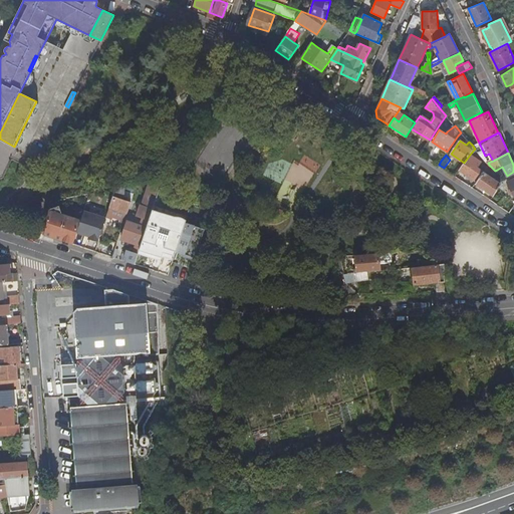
[(460,170),(477,181),(484,172),(477,167),(481,162),(470,155),(464,163),(460,170)]
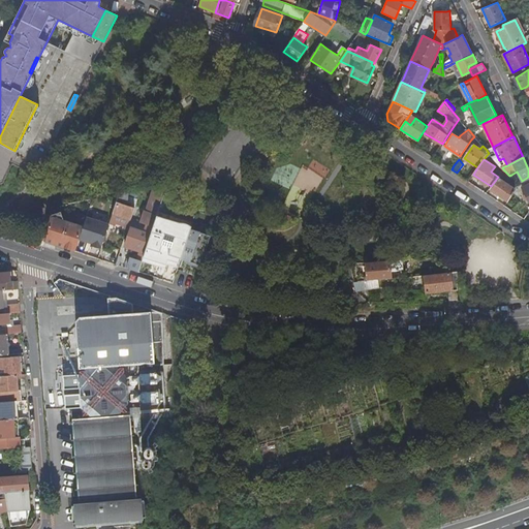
[(509,177),(509,176),(503,169),(500,173),(507,179),(509,177)]
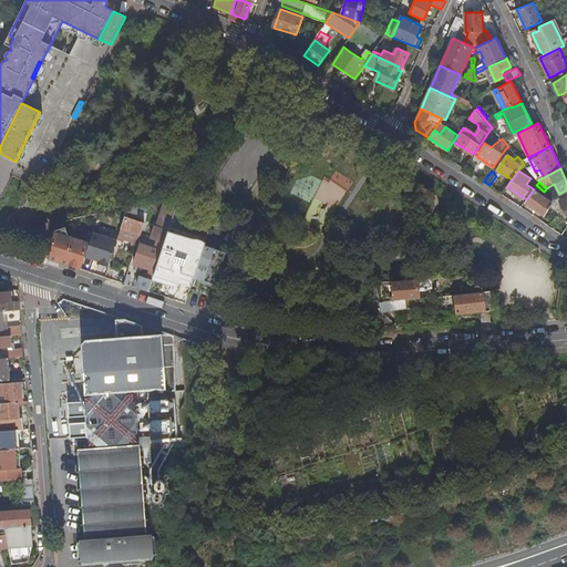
[(525,203),(545,216),(555,199),(548,192),(545,197),(534,189),(526,199),(525,203)]
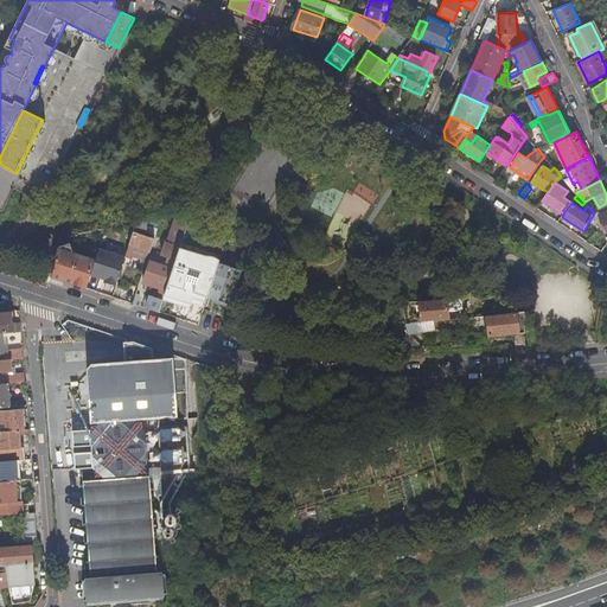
[(218,263),(225,241),(223,240),(217,237),(219,229),(190,216),(187,223),(179,248),(176,259),(173,264),(176,266),(184,268),(185,262),(200,267),(205,269),(215,273),(218,263)]
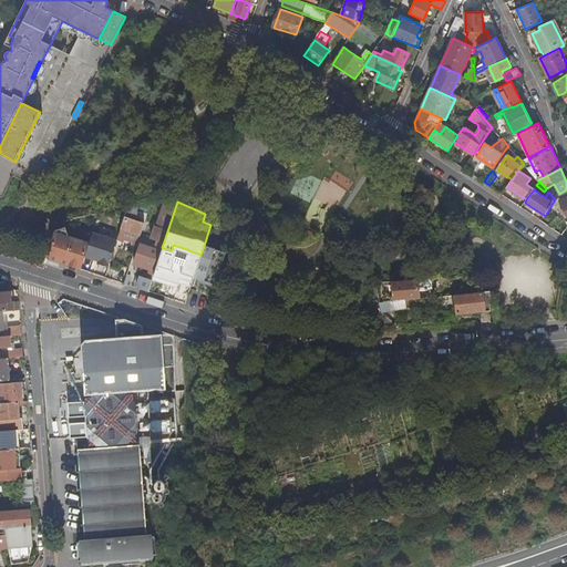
[(133,244),(137,245),(151,203),(129,207),(117,238),(123,240),(124,236),(134,239),(133,244)]
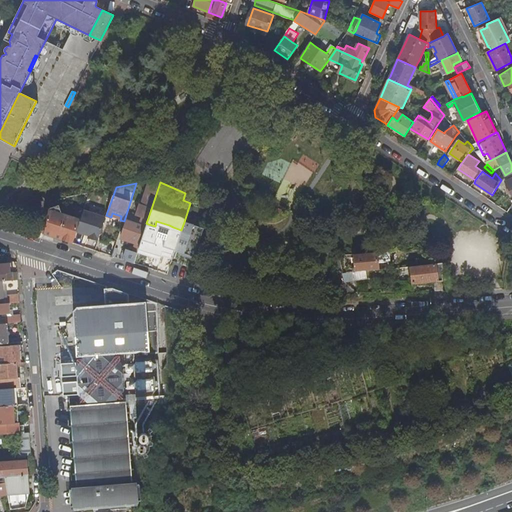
[(143,206),(151,209),(158,188),(150,185),(148,191),(143,206)]
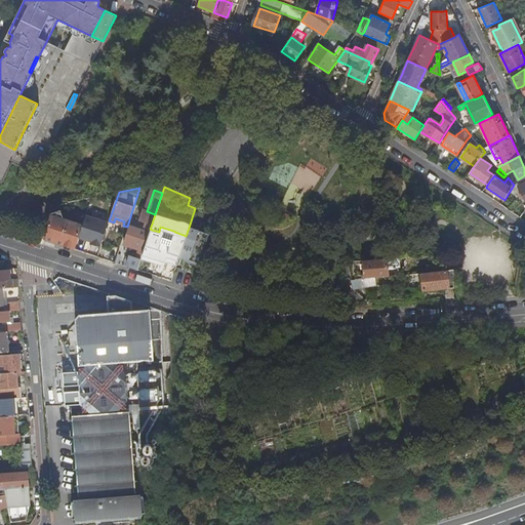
[(46,240),(75,249),(79,237),(86,215),(88,209),(92,198),(53,205),(51,205),(46,240)]
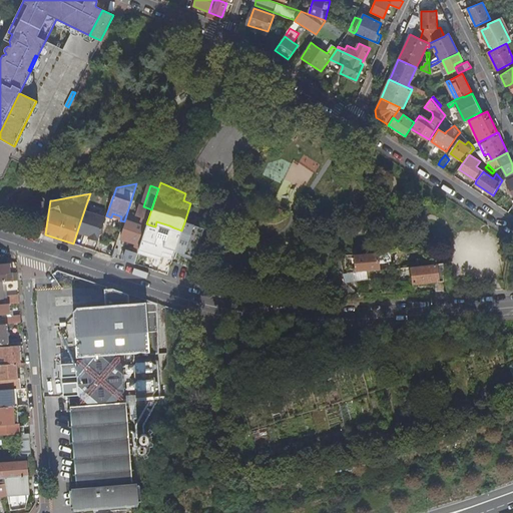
[(140,215),(142,216),(148,218),(151,209),(143,206),(140,215)]
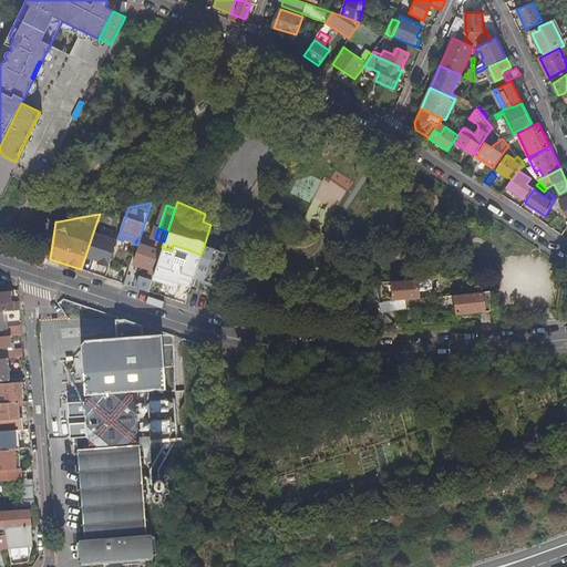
[(93,233),(85,256),(93,259),(94,257),(99,258),(99,260),(98,263),(107,266),(116,240),(93,233)]
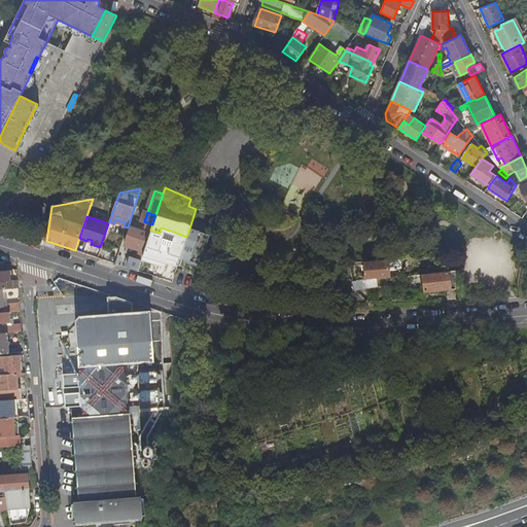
[(128,268),(137,271),(141,257),(142,253),(150,230),(152,224),(146,222),(146,224),(149,225),(147,232),(131,226),(125,245),(139,250),(136,261),(130,260),(128,268)]
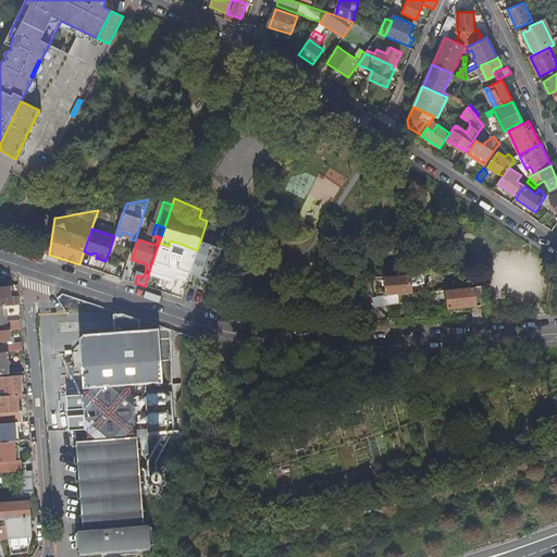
[(177,263),(184,245),(170,240),(169,246),(162,265),(175,270),(177,263)]
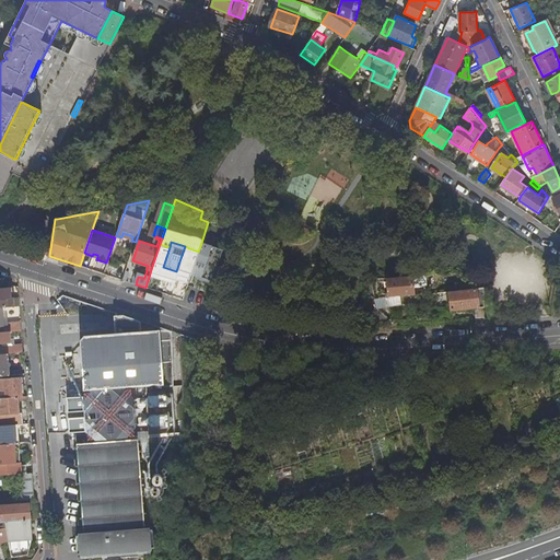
[(198,252),(191,273),(212,280),(222,249),(201,243),(198,252)]
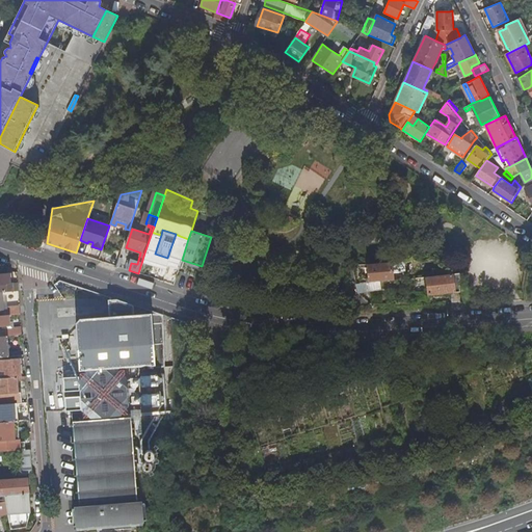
[(154,263),(178,270),(182,261),(182,260),(188,239),(180,236),(174,254),(171,259),(167,258),(155,254),(161,235),(154,233),(152,232),(143,256),(142,260),(154,263)]
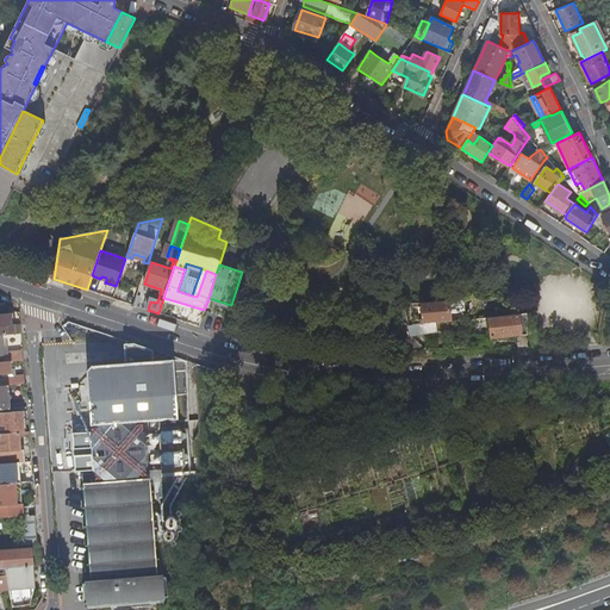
[(452,319),(450,300),(422,303),(423,313),(424,323),(433,322),(452,319)]
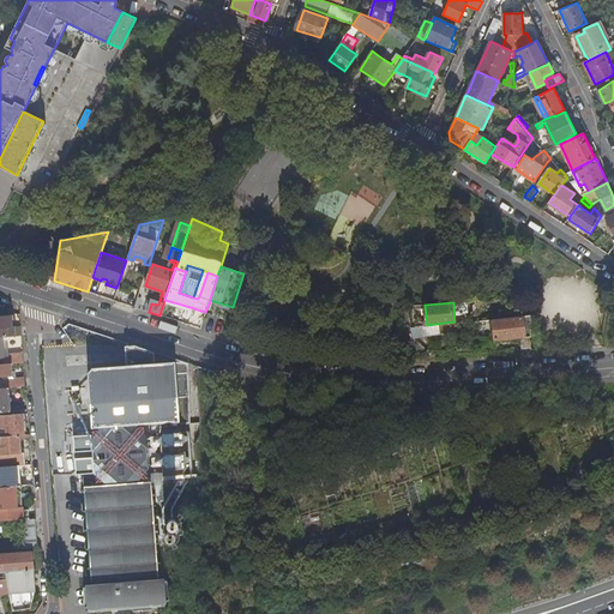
[(531,348),(533,336),(530,336),(531,314),(521,315),(493,318),(495,339),(521,337),(522,348),(531,348)]
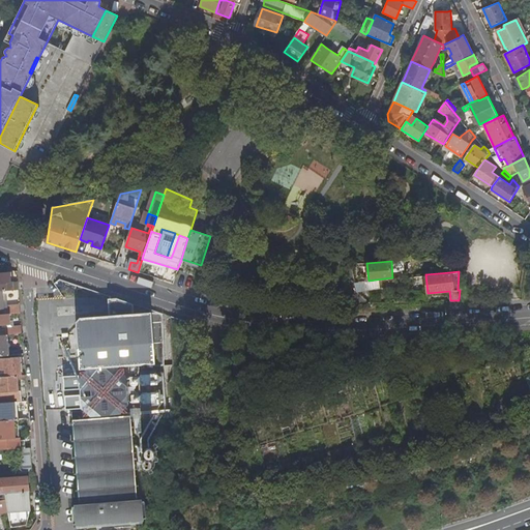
[(19,290),(18,282),(10,283),(9,272),(0,272),(0,291),(2,291),(19,290)]
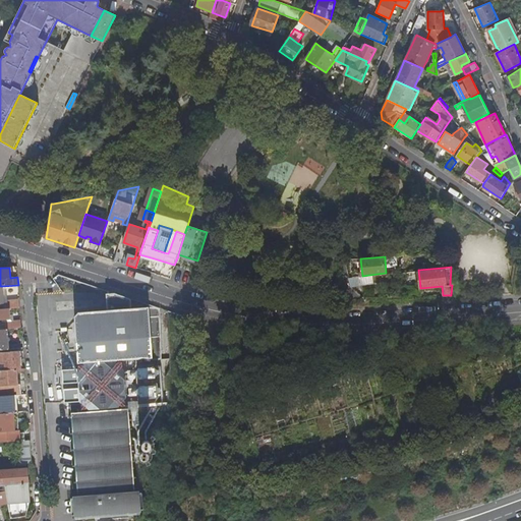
[(362,276),(349,277),(350,286),(370,283),(369,275),(362,276)]
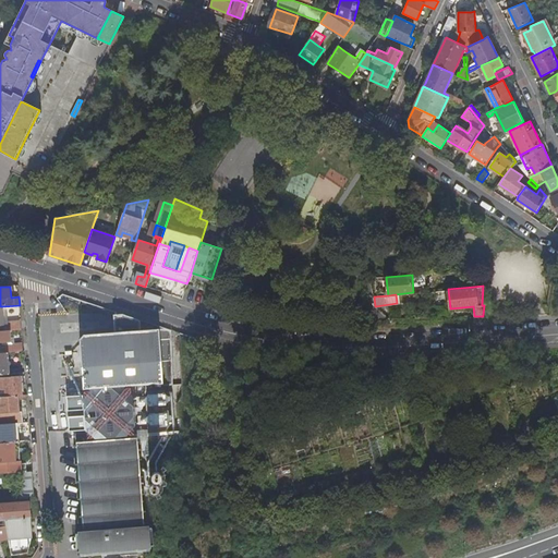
[(22,329),(21,322),(8,323),(8,330),(9,330),(22,329)]
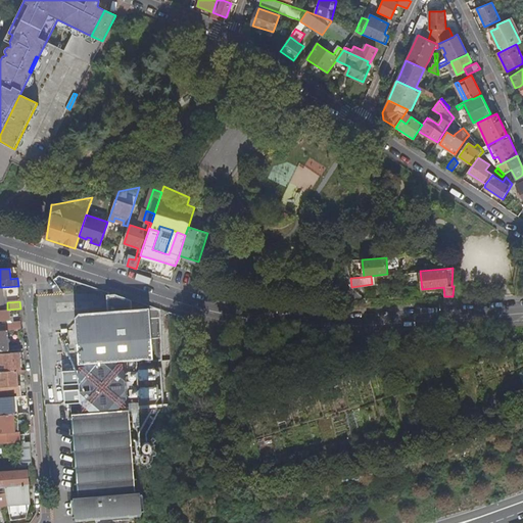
[(79,368),(80,388),(82,412),(91,411),(91,413),(119,411),(119,408),(126,408),(125,388),(123,362),(149,359),(146,306),(66,313),(72,366),(78,366),(78,368),(79,368)]
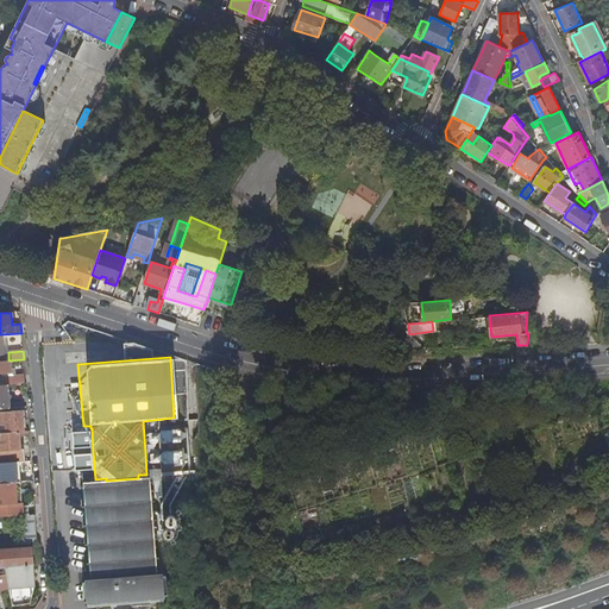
[(0,374),(11,374),(10,360),(8,360),(5,362),(0,360),(0,374)]
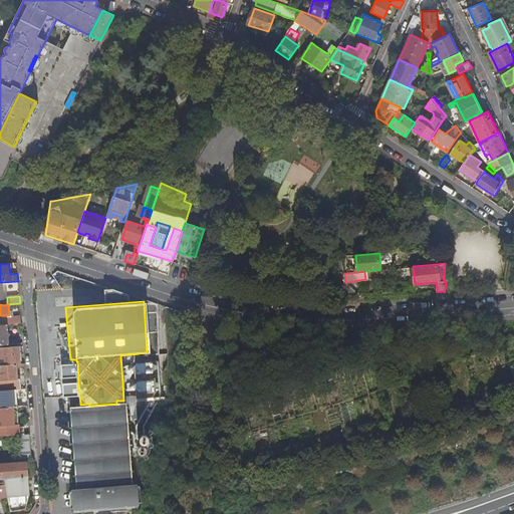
[(21,323),(21,316),(6,317),(7,325),(21,323)]
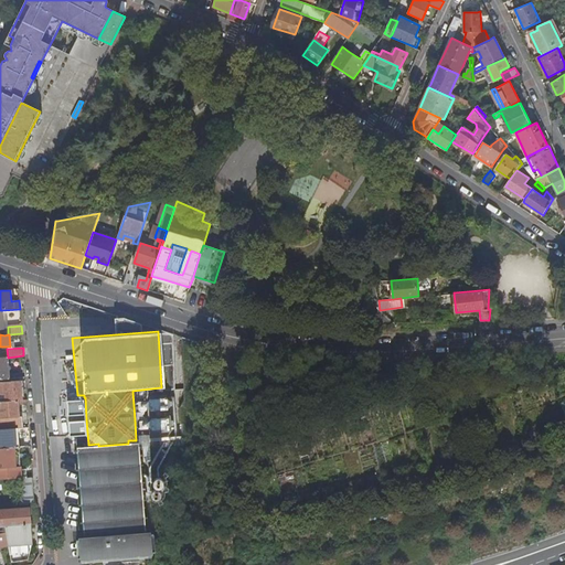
[(18,401),(21,401),(20,381),(0,382),(0,397),(4,398),(4,402),(18,401)]
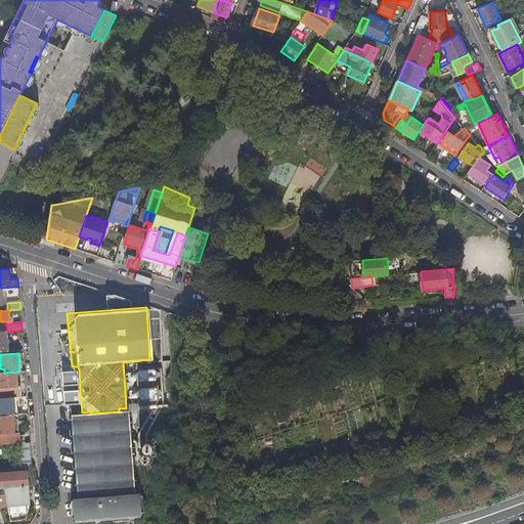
[(4,373),(0,373),(0,398),(17,397),(22,397),(20,387),(18,387),(16,372),(4,373)]
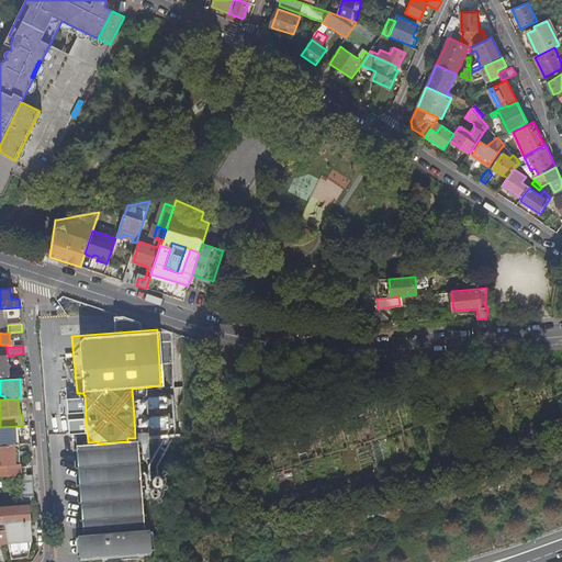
[(20,446),(19,426),(0,427),(0,438),(8,438),(9,446),(19,446),(20,446)]
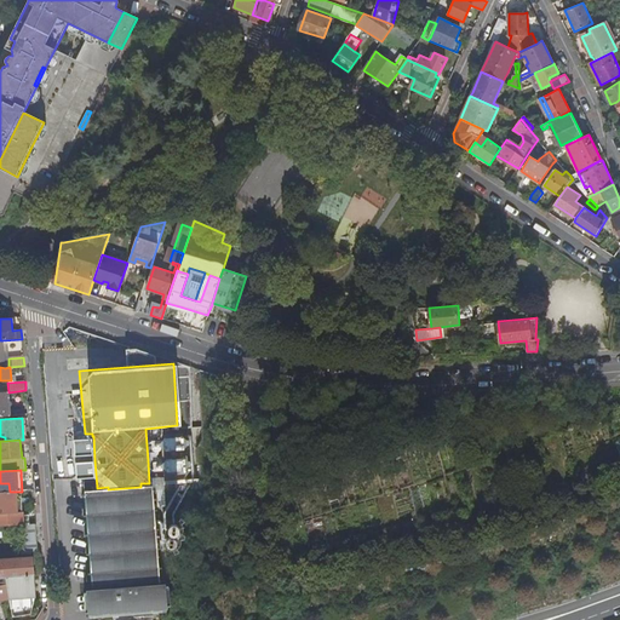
[(543,481),(539,471),(527,476),(530,486),(543,481)]
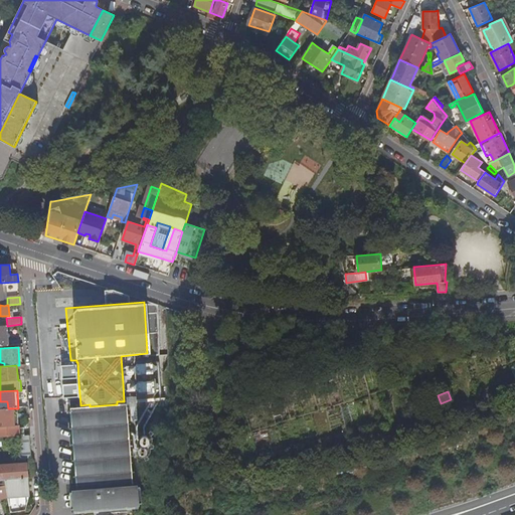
[(422,410),(419,402),(409,405),(412,414),(422,410)]
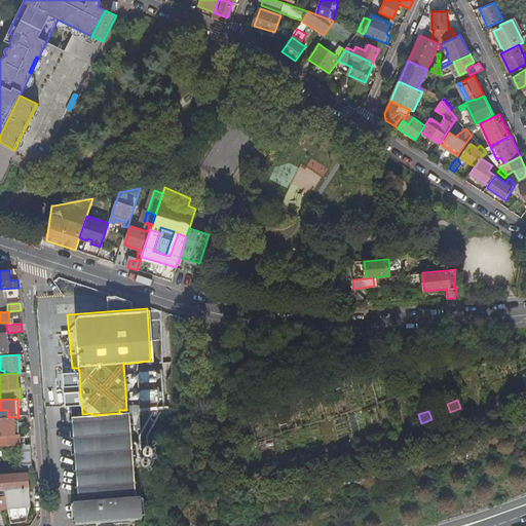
[(137,519),(128,412),(119,413),(91,415),(72,417),(80,523),(137,519)]
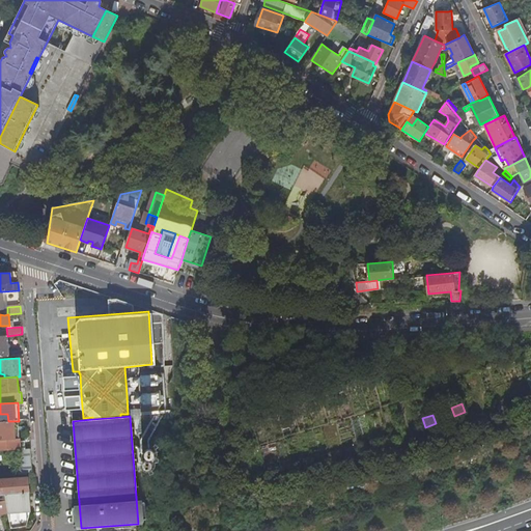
[(19,439),(18,421),(8,421),(0,422),(1,440),(1,441),(19,439)]
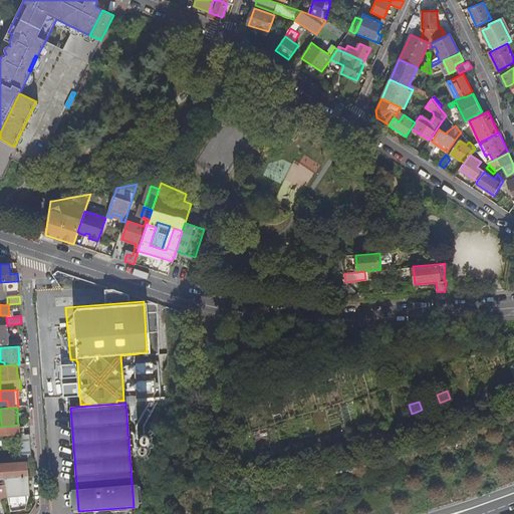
[(0,436),(1,437),(23,435),(23,428),(18,428),(18,425),(1,427),(1,426),(0,426),(0,436)]
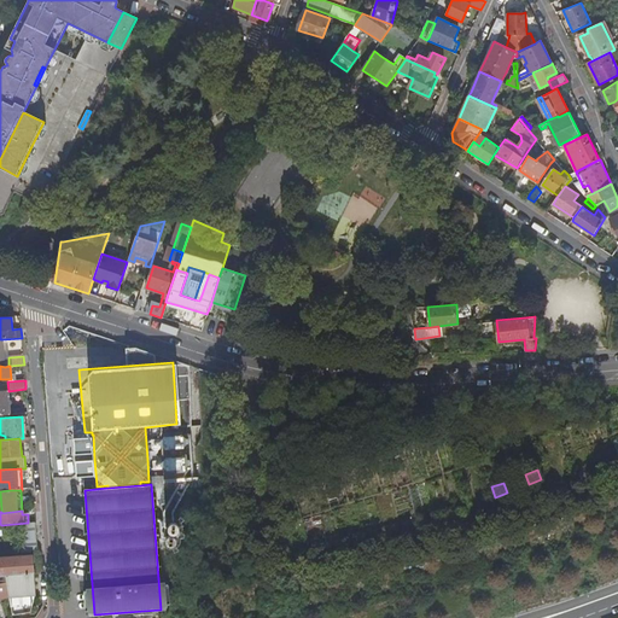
[(179,529),(180,528),(179,525),(178,523),(176,522),(174,522),(172,522),(169,523),(168,525),(168,528),(169,529),(170,531),(172,532),(174,532),(176,532),(178,531),(179,529)]
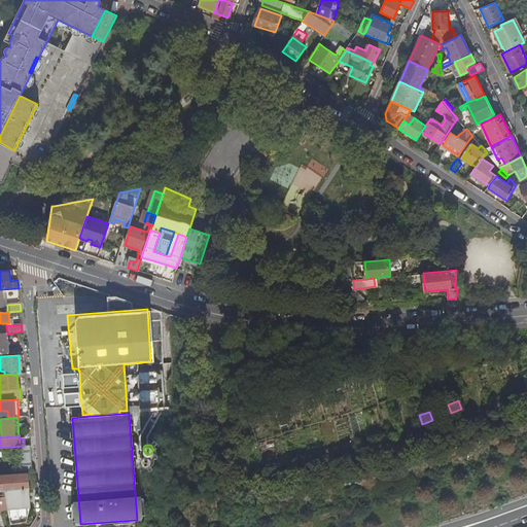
[(16,471),(32,470),(30,446),(24,446),(19,447),(16,471)]
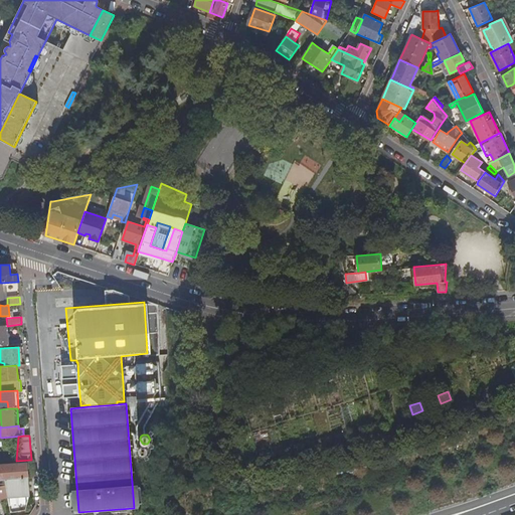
[(148,452),(148,450),(148,448),(147,447),(145,446),(144,445),(142,446),(140,447),(139,448),(139,450),(139,452),(140,453),(142,454),(144,455),(145,454),(147,453),(148,452)]
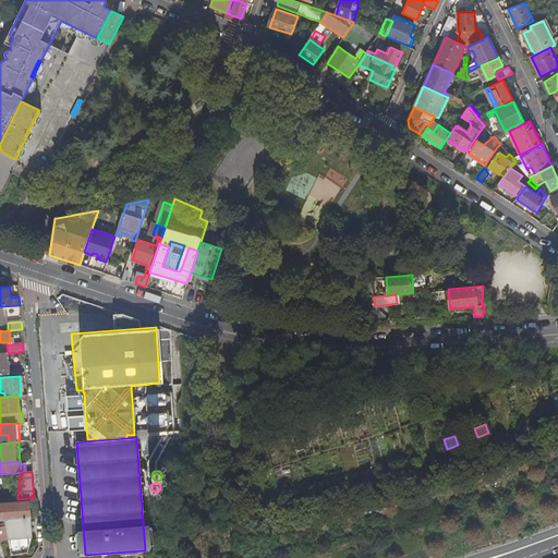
[(9,540),(11,556),(27,554),(32,538),(28,501),(5,504),(0,504),(0,521),(5,521),(9,540)]
